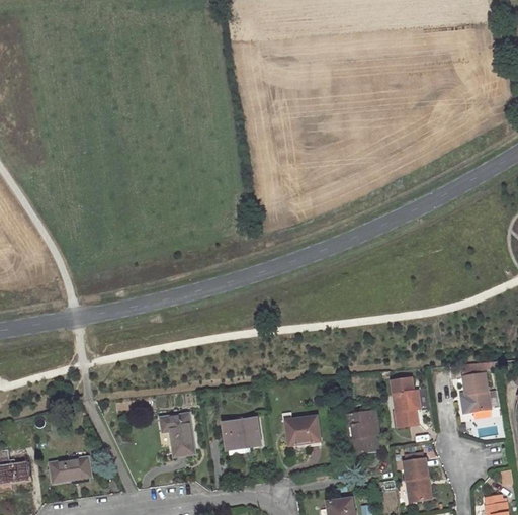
[(487,368),(496,367),(495,359),(486,360),(487,368)]
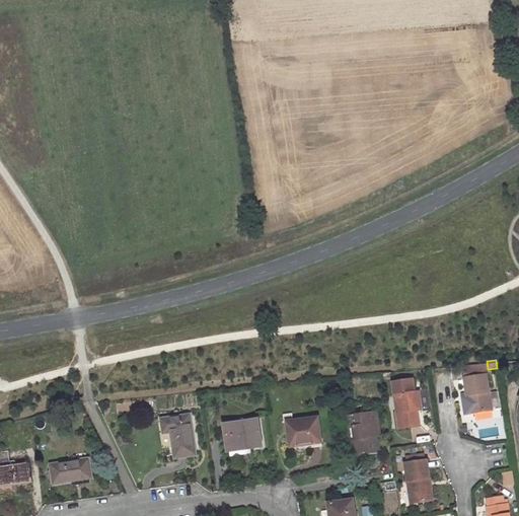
[(462,363),(467,393),(472,392),(475,411),(493,408),(493,407),(490,389),(485,361),(462,363)]
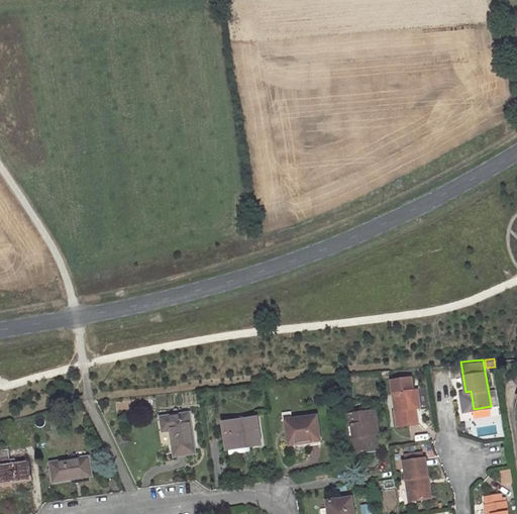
[(416,406),(413,389),(412,376),(392,379),(399,424),(418,422),(416,406)]
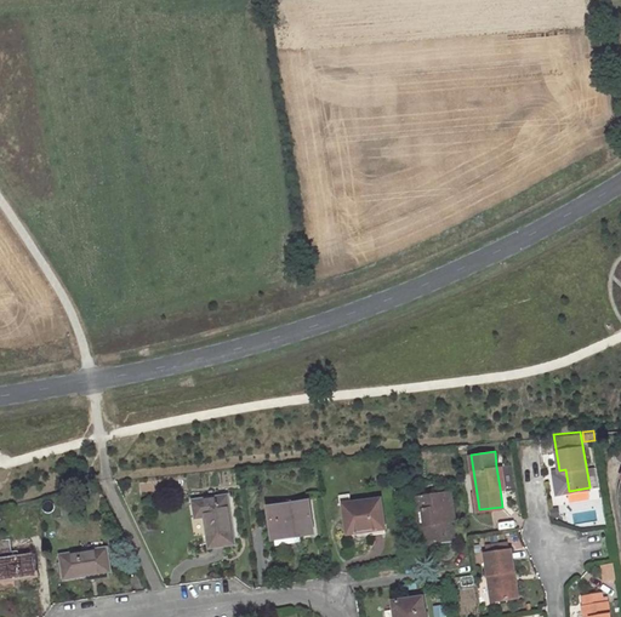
[(590,486),(598,485),(596,464),(586,466),(590,486)]
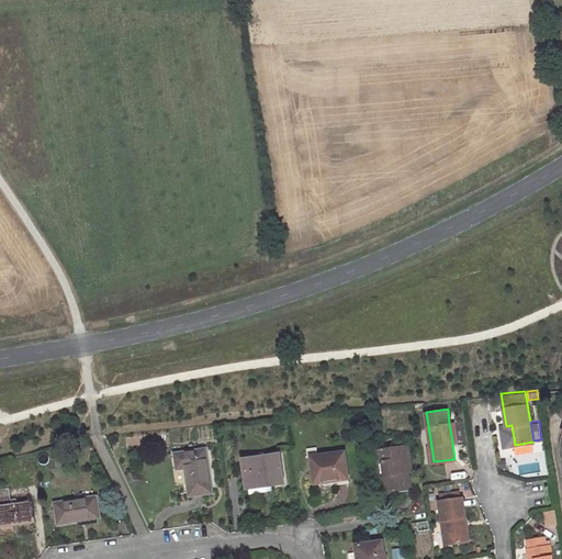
[(503,427),(506,446),(515,445),(512,425),(506,426),(503,427)]
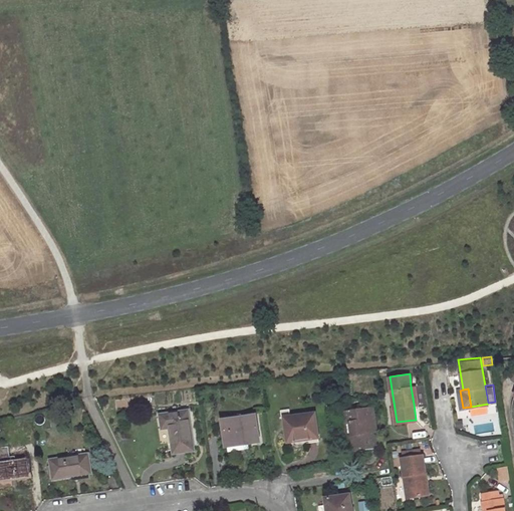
[(377,437),(373,406),(343,411),(346,429),(352,428),(355,448),(369,446),(367,438),(377,437)]
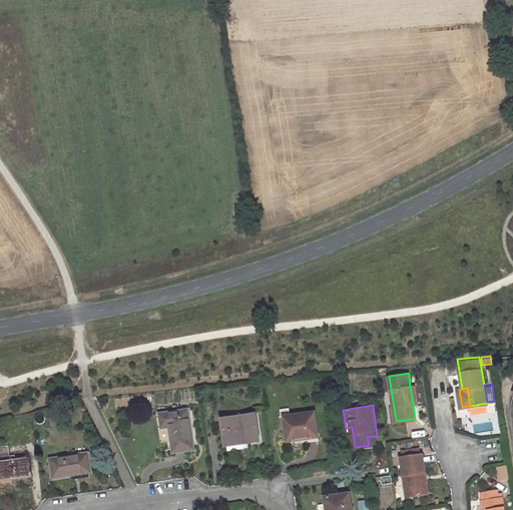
[(169,424),(173,449),(184,448),(193,447),(187,408),(161,412),(162,425),(169,424)]
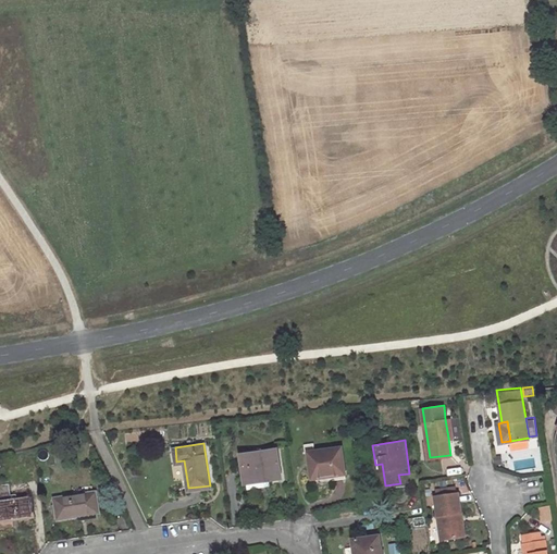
[(333,475),(346,472),(342,445),(308,451),(312,478),(333,475)]
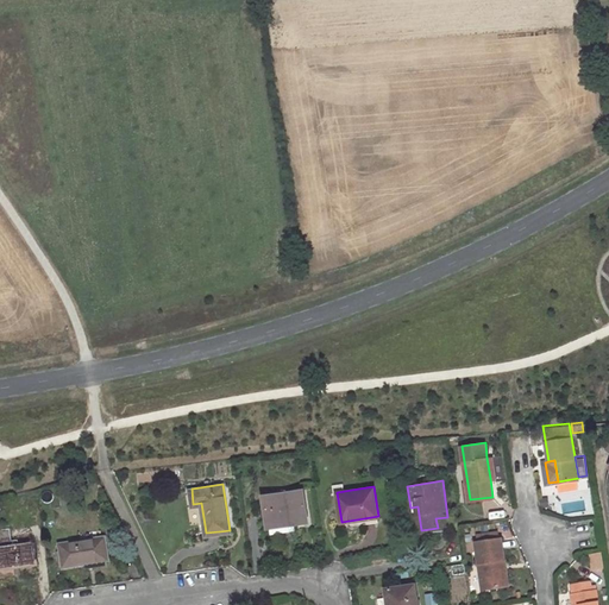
[(270,523),(295,520),(295,523),(309,521),(303,490),(265,495),(270,523)]
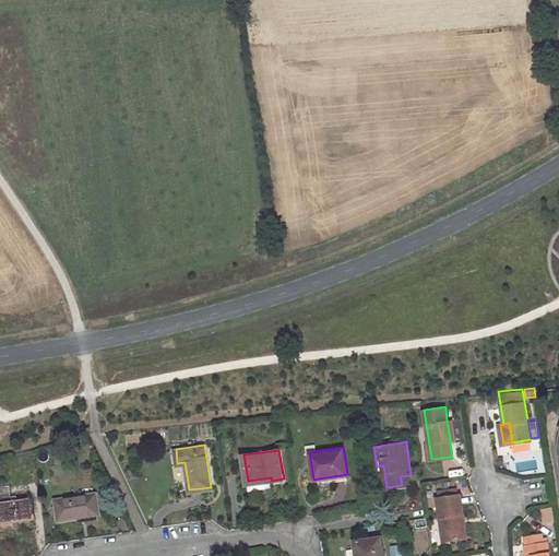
[(400,476),(402,485),(413,484),(411,475),(400,476)]
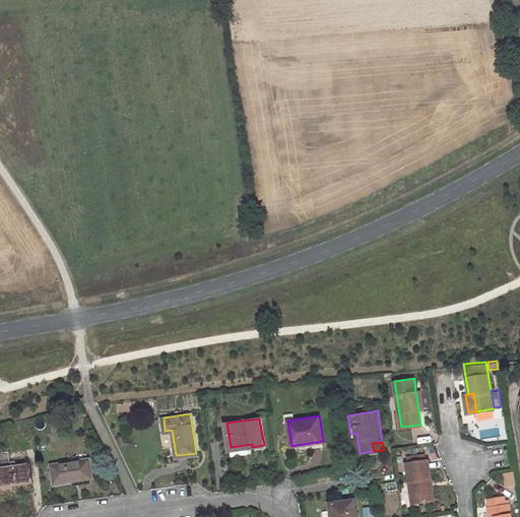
[(253,452),(252,447),(252,444),(231,447),(232,455),(243,454),(253,452)]
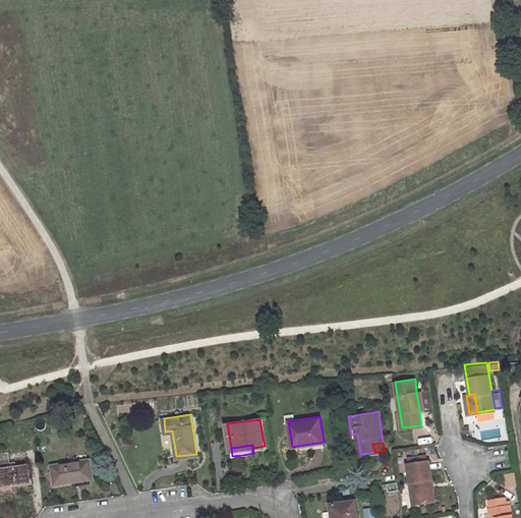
[(0,484),(16,483),(32,481),(30,461),(10,464),(8,450),(0,451),(0,484)]
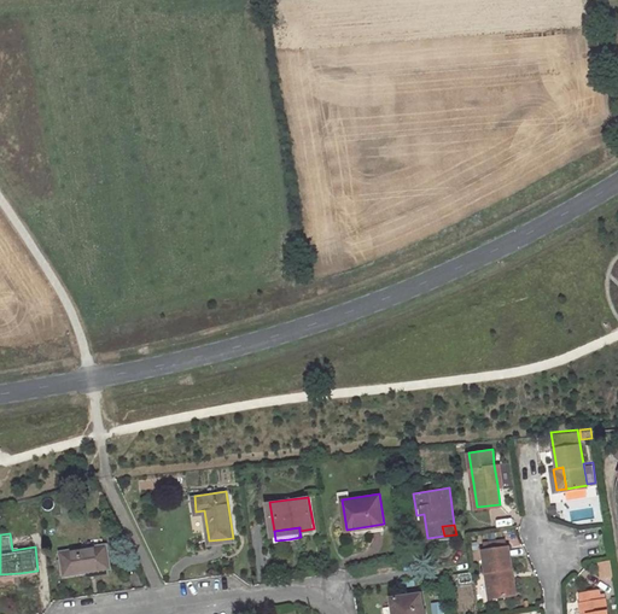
[(505,538),(485,542),(485,548),(506,545),(505,538)]
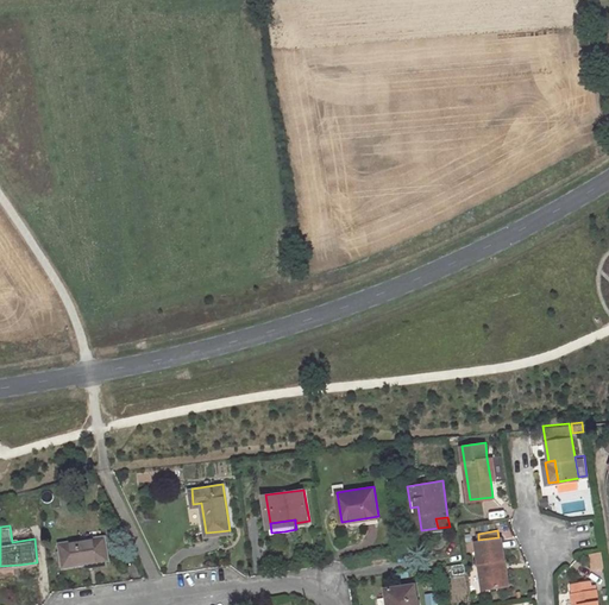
[(64,563),(87,560),(87,566),(98,563),(107,562),(106,558),(108,556),(105,536),(61,542),(64,563)]
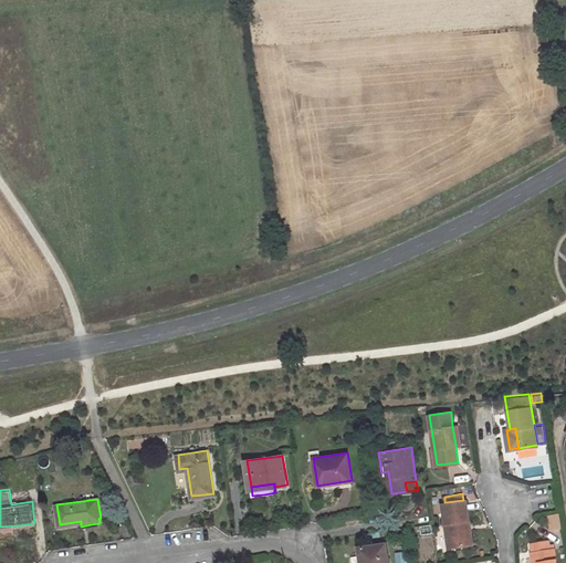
[(442,503),(449,546),(469,544),(465,520),(469,519),(467,499),(463,500),(444,502),(442,503)]
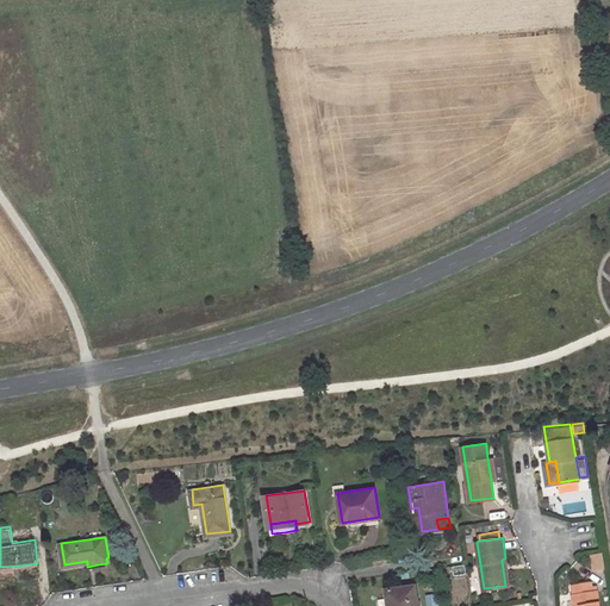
[(603,550),(591,553),(595,568),(605,567),(603,550)]
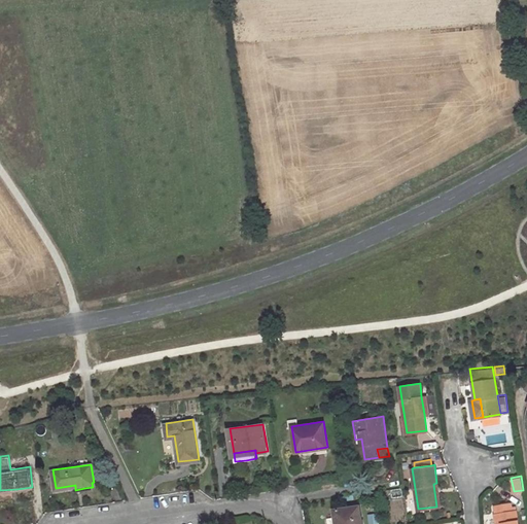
[(518,523),(516,510),(513,510),(511,502),(495,504),(496,513),(495,513),(496,523),(518,523)]
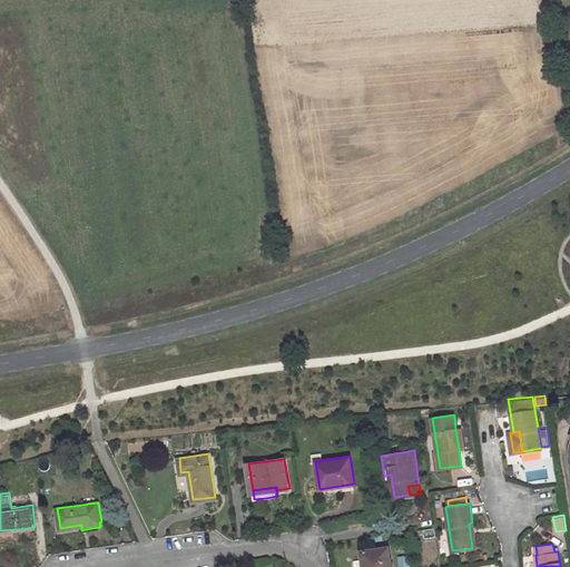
[(359,566),(391,566),(389,546),(361,550),(362,558),(357,558),(359,566)]
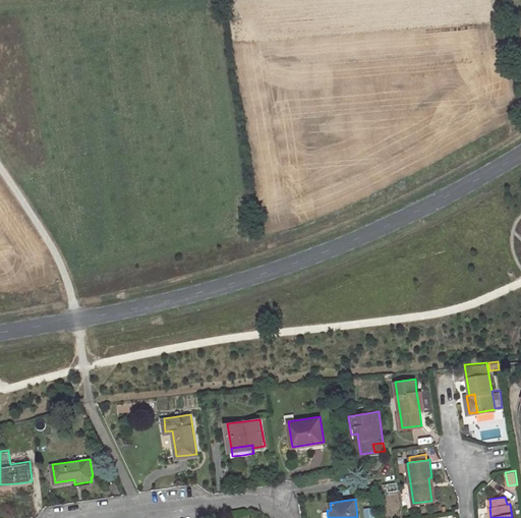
All buildings are outlined.
